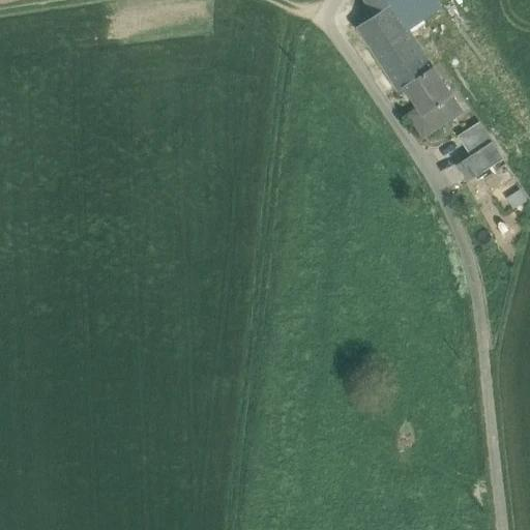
[(390,0),(366,0),(376,17),(392,6),(393,5),(390,0)]
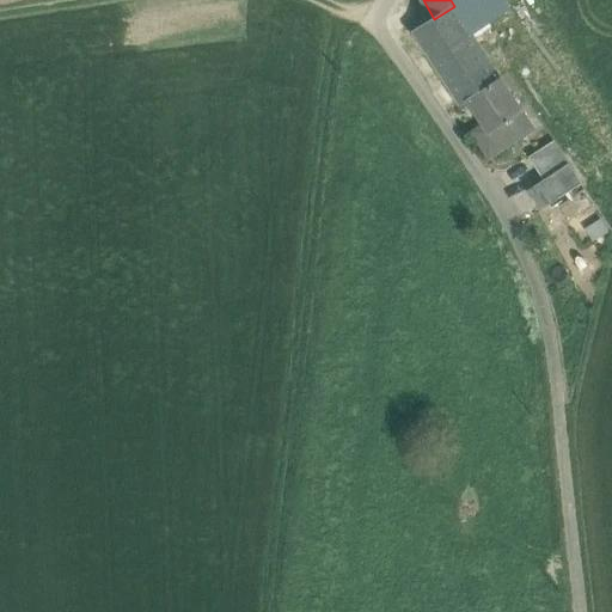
[(491,0),(493,0),(491,0),(451,0),(454,6),(453,7),(471,35),(509,11),(502,0),(491,0)]
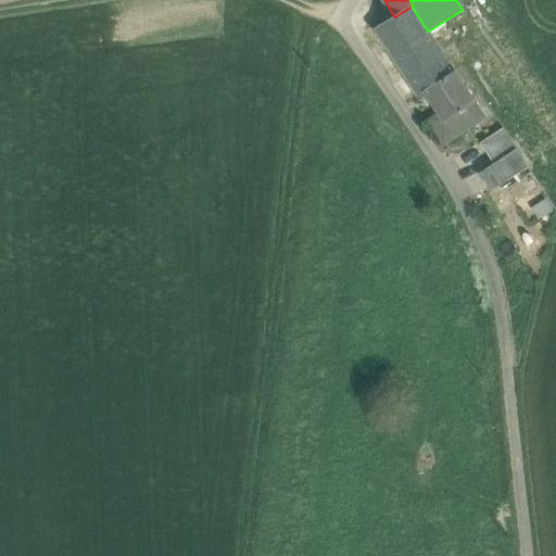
[(428,32),(412,7),(394,17),(376,29),(419,95),(425,91),(425,90),(454,71),(428,32)]
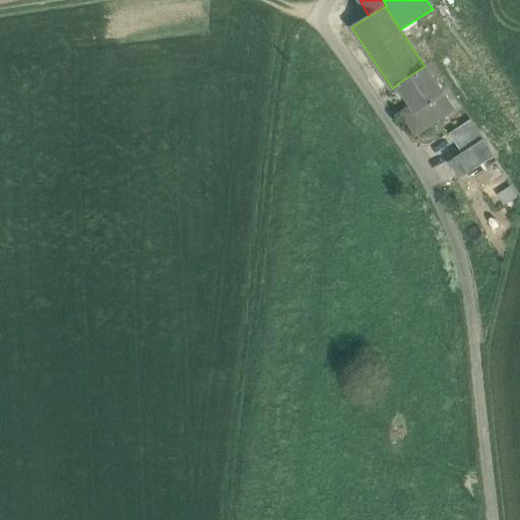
[(310,42),(303,37),(295,47),(302,53),(310,42)]
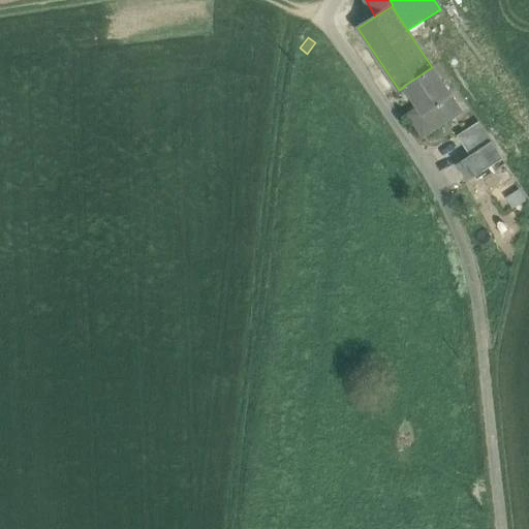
[(432,67),(404,86),(404,87),(422,114),(422,115),(441,102),(450,96),(432,67)]
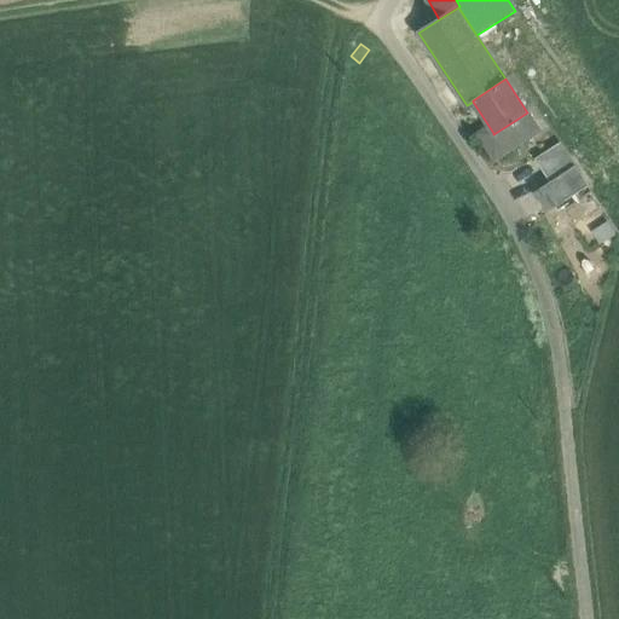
[(516,120),(527,138),(539,131),(537,127),(527,113),(516,120)]
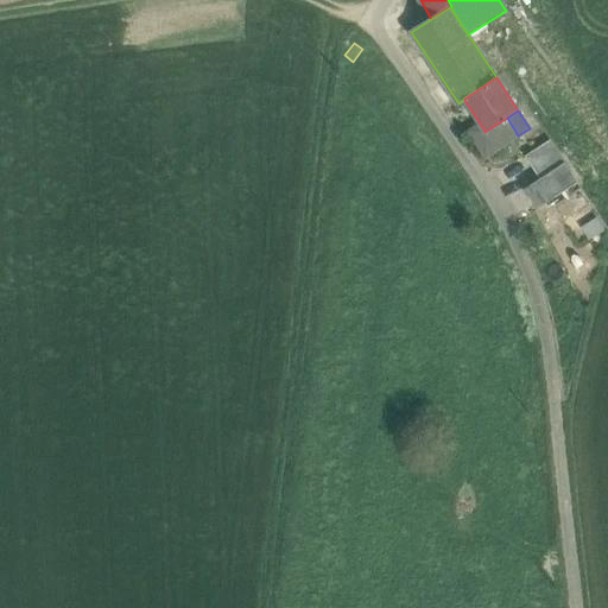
[(507,118),(485,132),(485,131),(482,132),(480,140),(486,150),(493,151),(518,135),(507,118)]
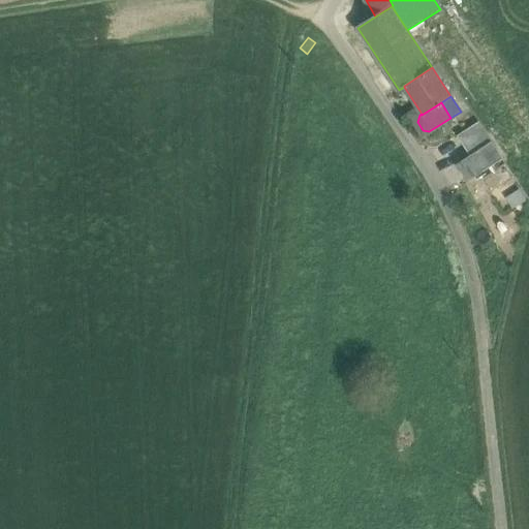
[(491,144),(477,123),(457,136),(469,156),(470,157),(491,144)]
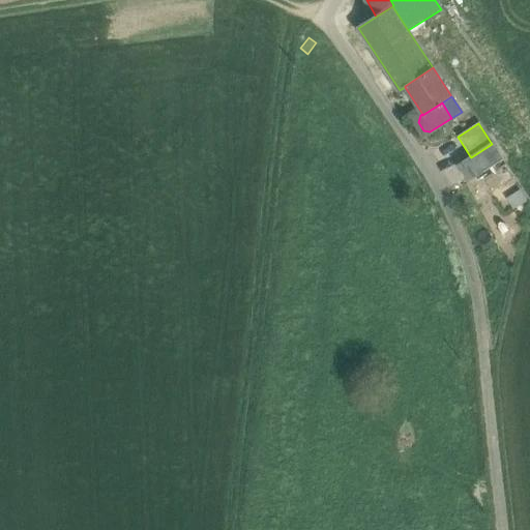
[(492,144),(471,157),(470,156),(457,166),(468,182),(490,168),(502,159),(492,144)]
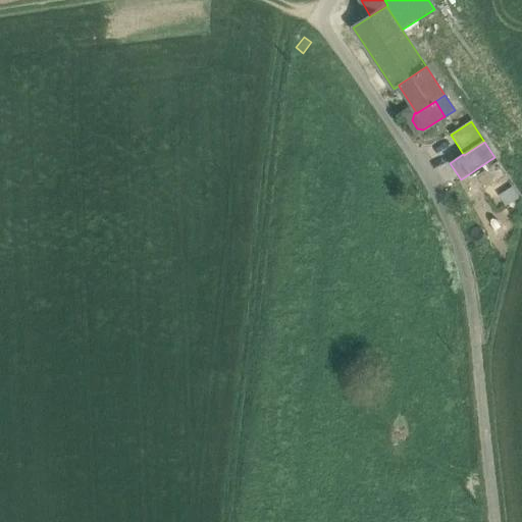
[(508,175),(494,157),(482,165),(496,185),(508,175)]
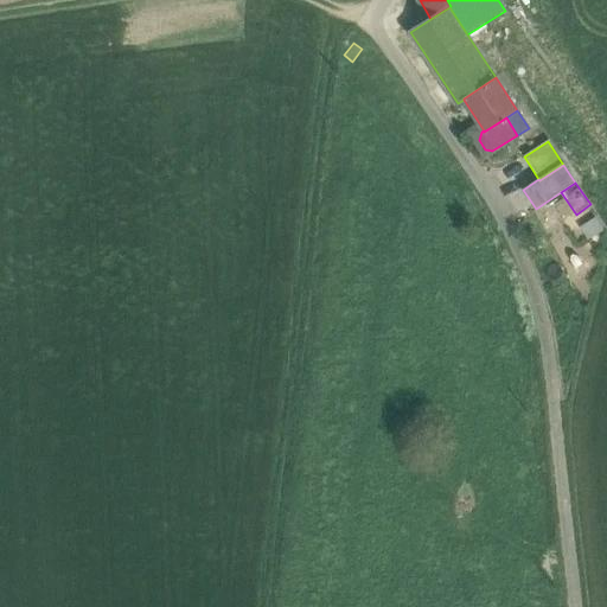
[(580,225),(587,238),(606,228),(599,215),(580,225)]
